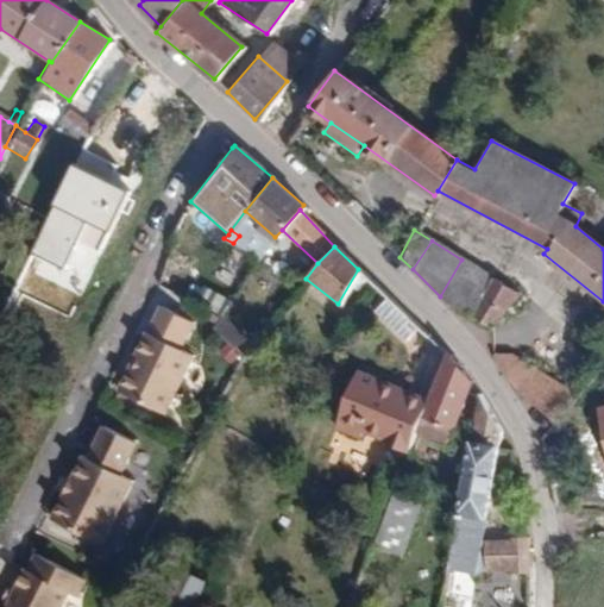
[(440,296),(445,301),(466,314),(489,276),(461,260),(440,296)]
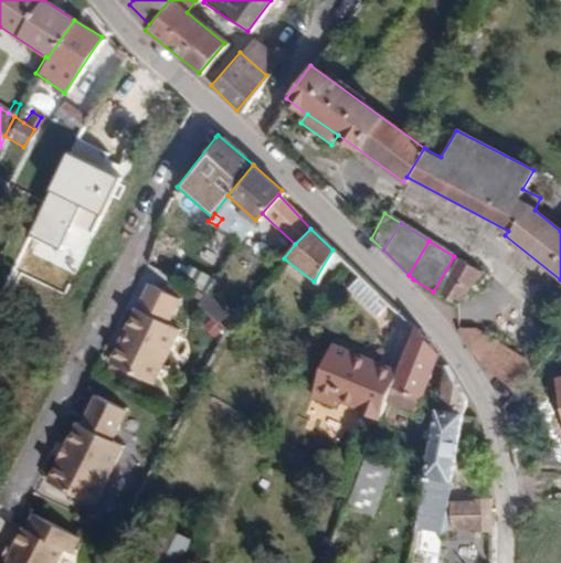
[(454,256),(433,291),(453,303),(478,271),(454,256)]
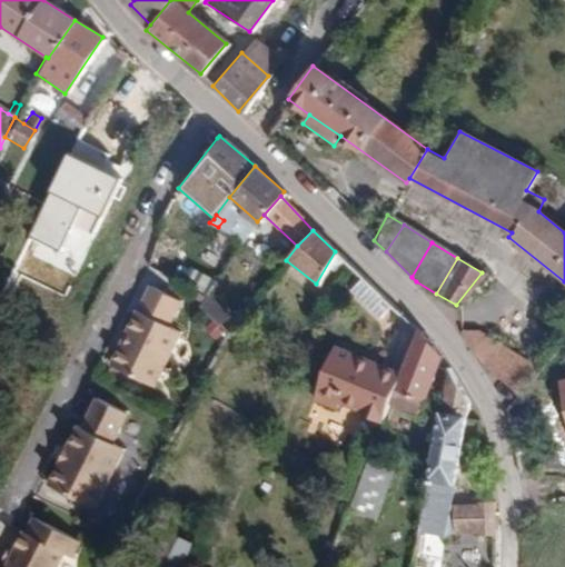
[(197,277),(187,289),(199,295),(208,282),(197,277)]
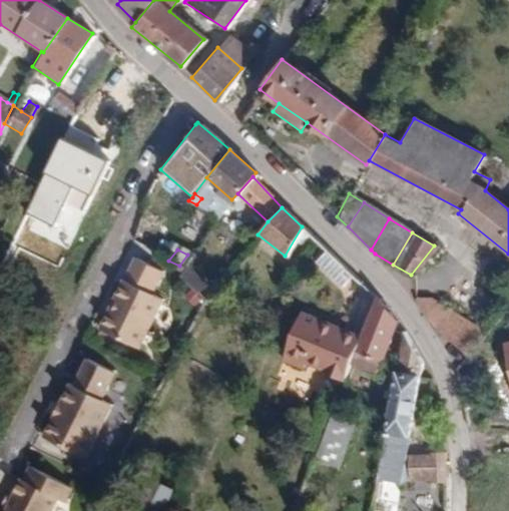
[(340,287),(351,274),(326,249),(313,261),(340,287)]
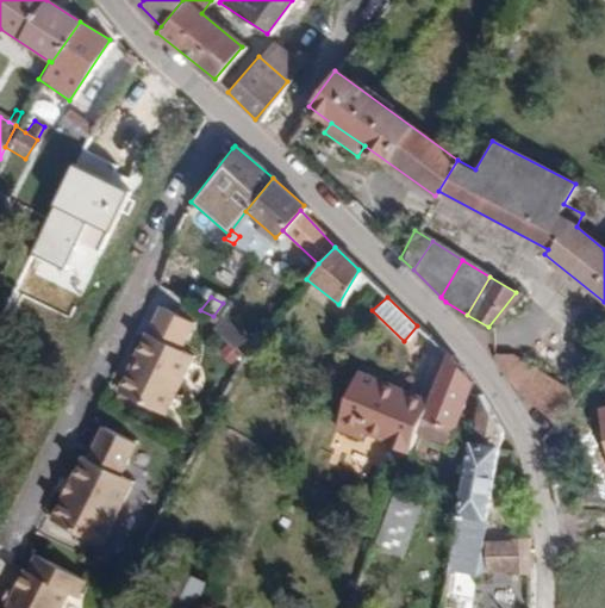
[(129,368),(126,367),(114,391),(161,415),(193,357),(180,351),(195,318),(163,303),(148,334),(143,332),(131,355),(133,359),(129,368)]
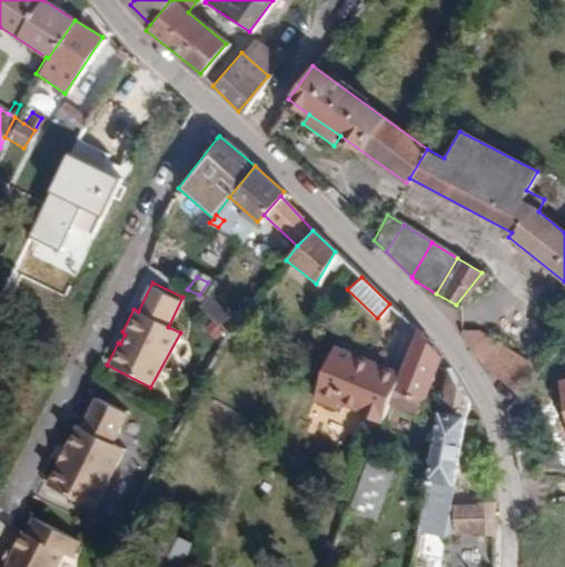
[(205,292),(194,305),(212,324),(225,311),(205,292)]
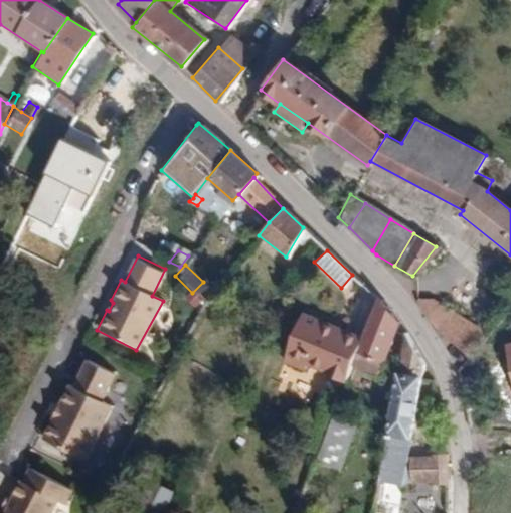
[(504,309),(510,301),(510,283),(496,303),(504,309)]
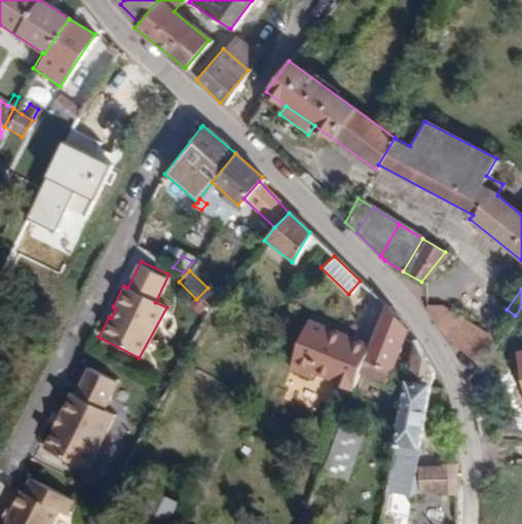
[(441,335),(477,364),(487,351),(495,340),(437,304),(423,304),(441,335)]
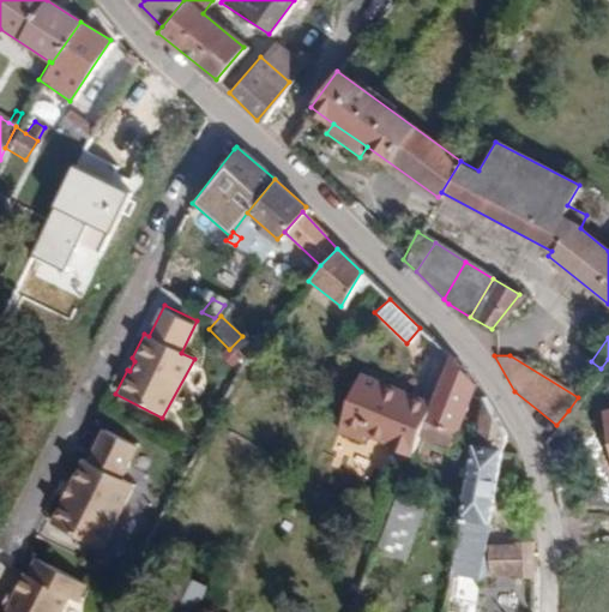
[(456,432),(475,388),(458,366),(448,357),(429,402),(428,408),(423,418),(456,432)]
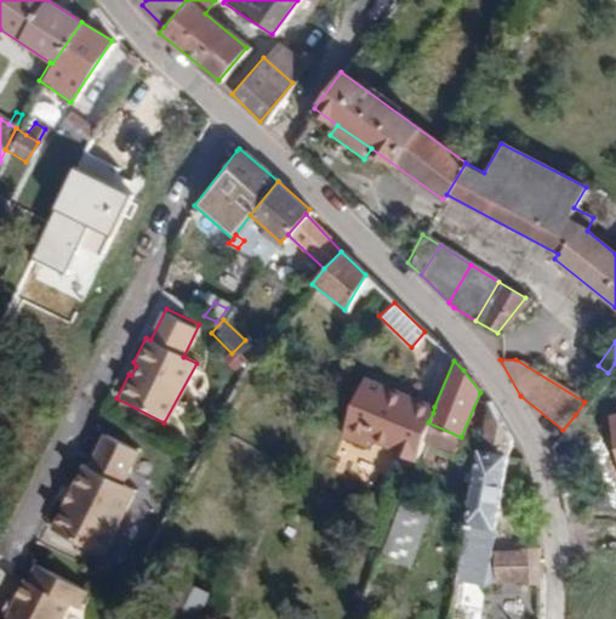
[(414,460),(428,422),(433,413),(395,399),(398,391),(361,378),(338,435),(364,446),(366,438),(388,447),(387,450),(414,460)]
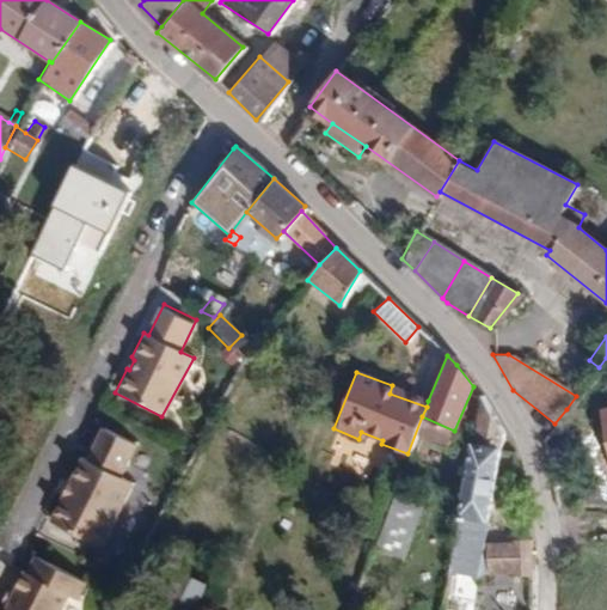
[(390,394),(427,407),(428,401),(392,385),(390,394)]
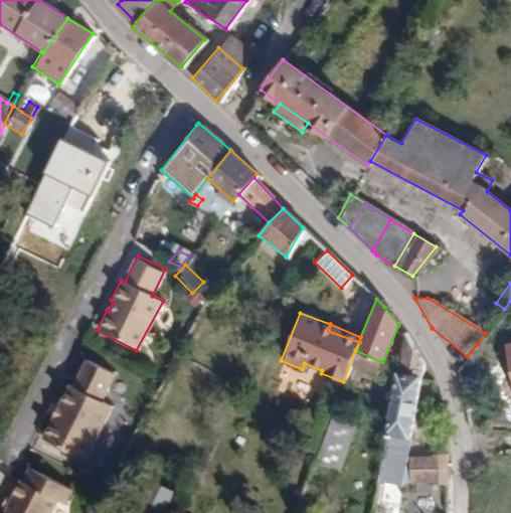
[(402,331),(375,480),(399,485),(422,363),(402,331)]
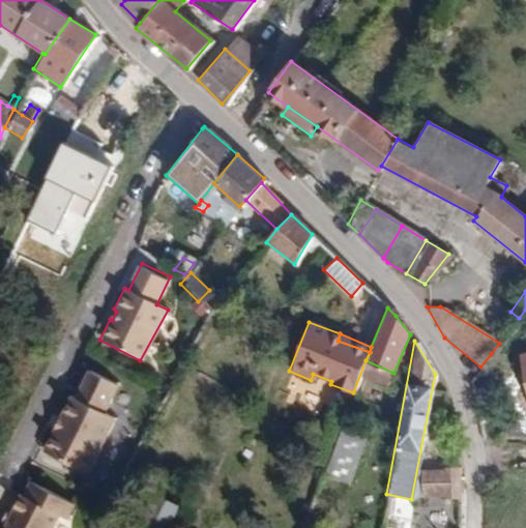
[(525,350),(517,352),(525,386),(525,350)]
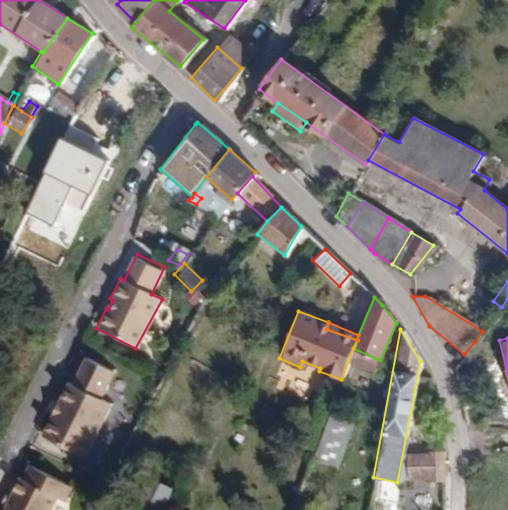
[(69,383),(59,404),(63,406),(57,417),(53,415),(42,436),(84,458),(111,404),(100,398),(113,371),(86,358),(73,385),(69,383)]
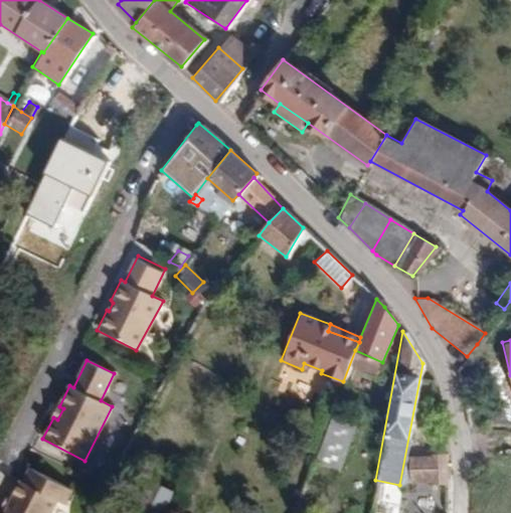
[(63,408),(59,406),(53,417),(57,419),(63,408)]
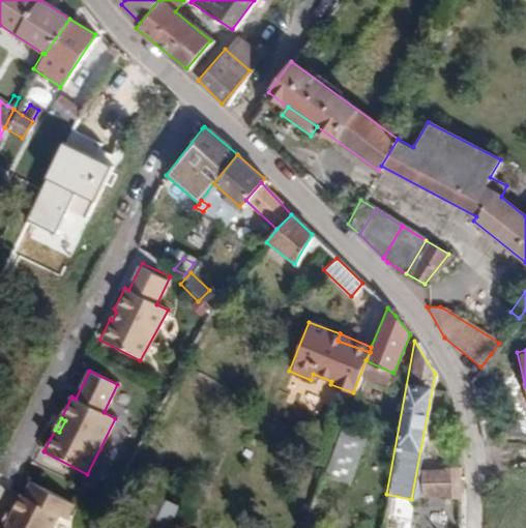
[(322,472),(347,482),(366,437),(340,426),(322,472)]
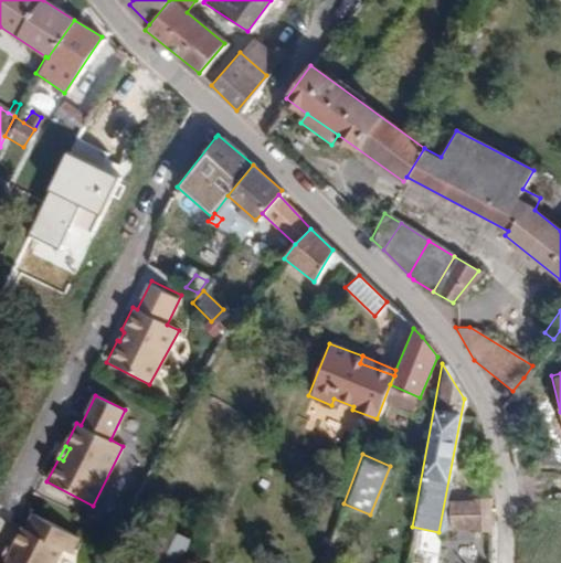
[(470,530),(489,531),(488,498),(473,497),(473,509),(469,509),(470,530)]
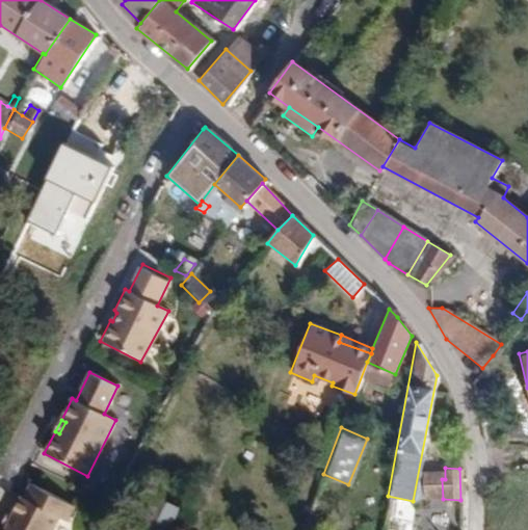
[(74,505),(31,483),(25,497),(22,495),(12,515),(7,524),(4,529),(52,529),(59,517),(67,520),(74,505)]
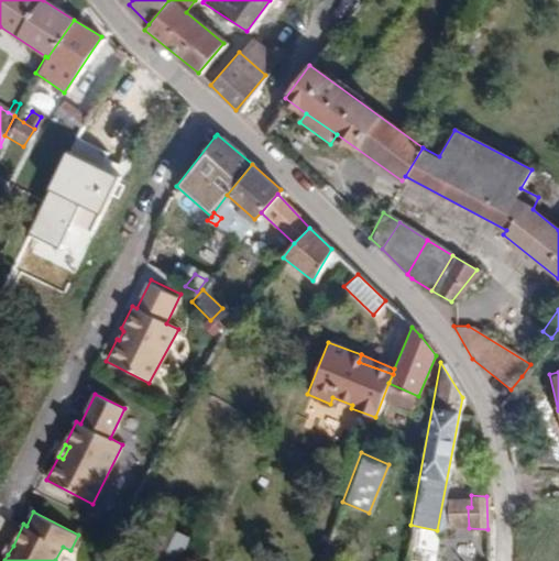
[(163,560),(177,560),(189,537),(156,518),(141,549),(163,560)]
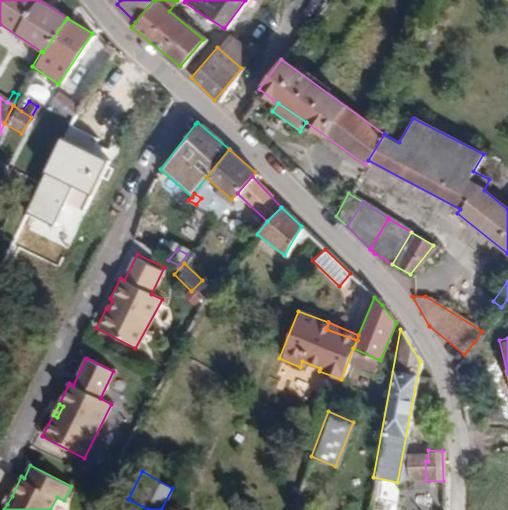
[(7,504),(12,496),(7,493),(3,503),(7,504)]
